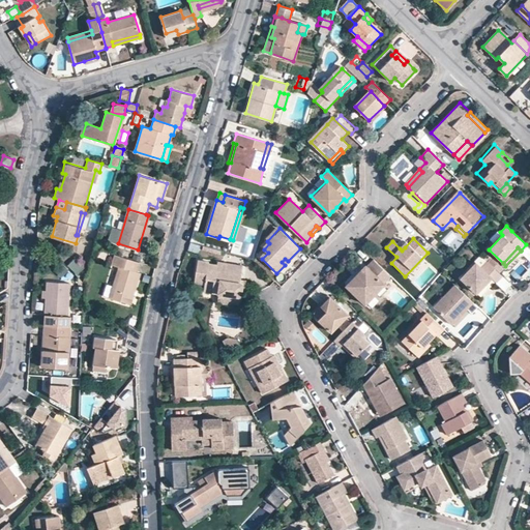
[(119,267),(110,297),(129,303),(139,273),(136,272),(139,262),(115,255),(114,255),(111,265),(119,267)]
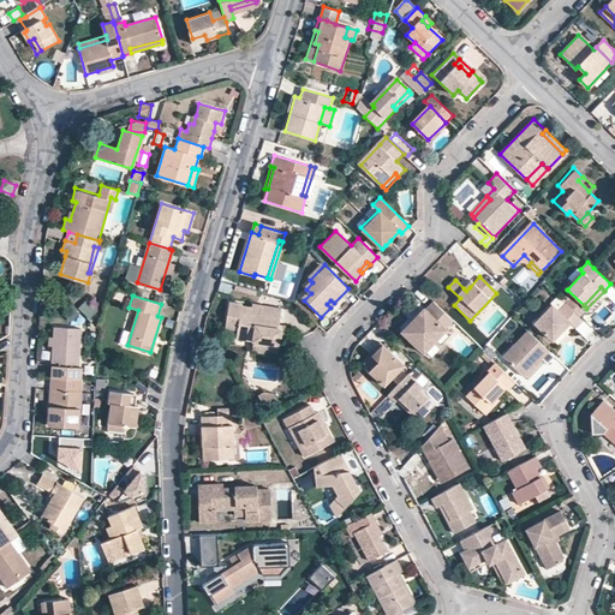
[(90,320),(100,311),(88,298),(78,306),(90,320)]
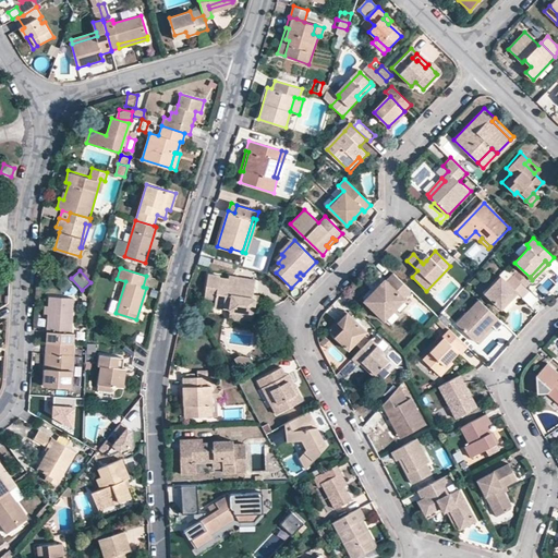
[(402,296),(410,289),(392,273),(385,280),(384,279),(375,289),(377,291),(374,293),(372,291),(363,300),(384,319),(404,299),(402,296)]
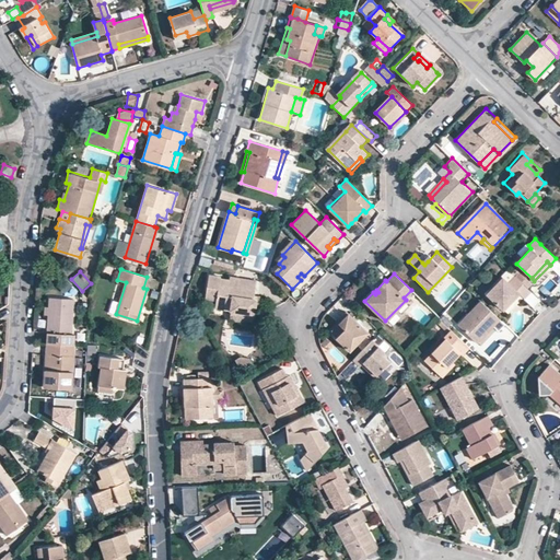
[(209,275),(205,298),(216,300),(214,307),(230,310),(254,313),(256,296),(253,296),(255,280),(230,277),(229,280),(220,279),(220,276),(209,275)]
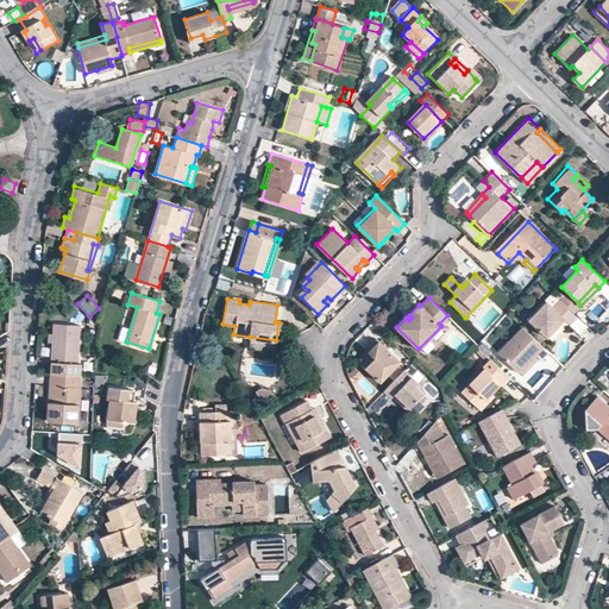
[(567,324),(575,315),(558,300),(552,306),(546,301),(528,320),(546,337),(563,319),(567,324)]
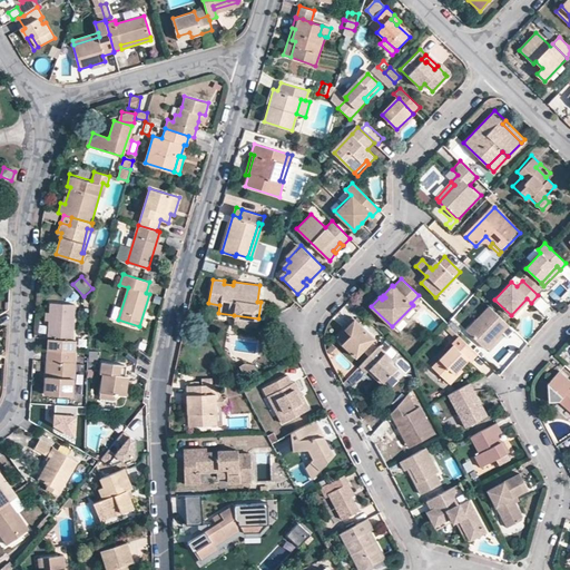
[(48,337),(48,349),(76,351),(76,340),(72,338),(75,303),(49,302),(48,337)]
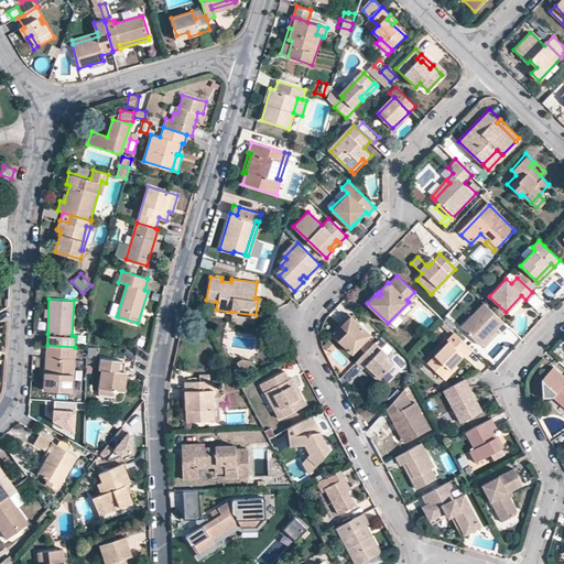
[(506,323),(503,321),(483,302),(461,326),(476,342),(485,333),(488,336),(497,327),(499,329),(506,323)]
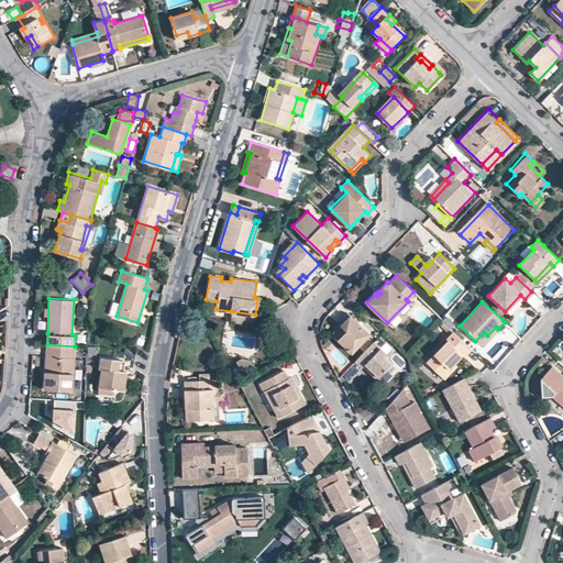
[(230,322),(254,324),(255,315),(231,311),(230,322)]
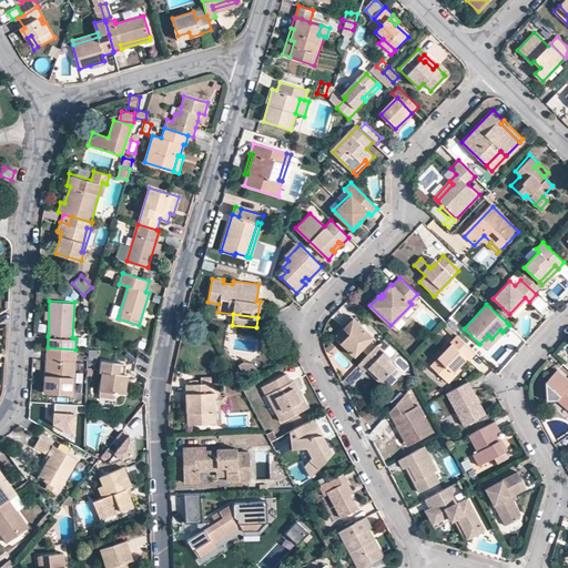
[(334,336),(354,356),(372,337),(350,316),(343,322),(346,324),(342,328),(334,336)]
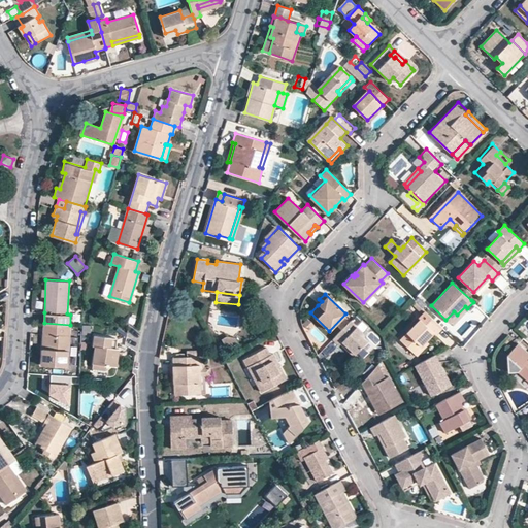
[(400,339),(414,353),(425,341),(433,332),(435,334),(442,327),(425,309),(418,318),(420,319),(400,339)]
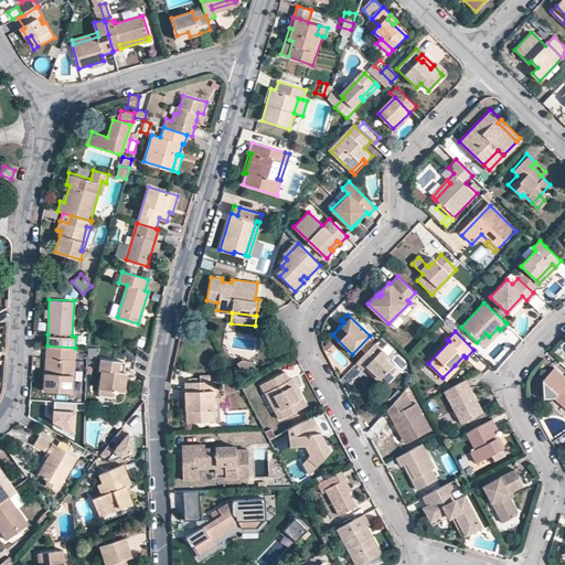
[(481,345),(489,337),(486,333),(477,342),(481,345)]
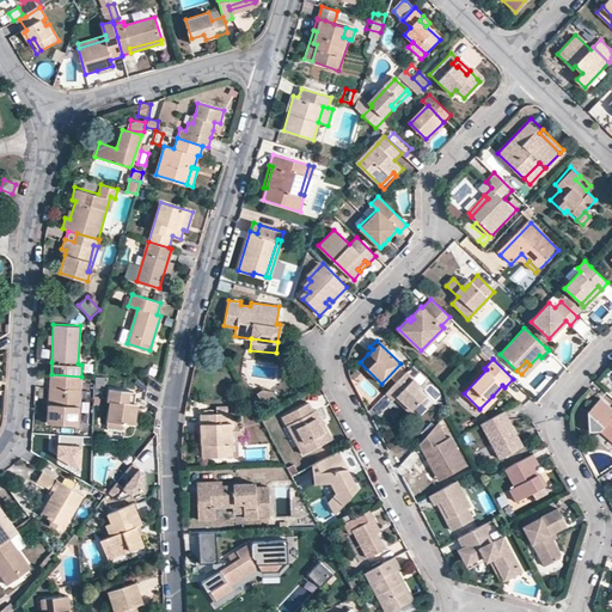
[(395,399),(397,396),(410,410),(424,396),(410,381),(411,380),(404,372),(385,392),(393,399),(395,399)]
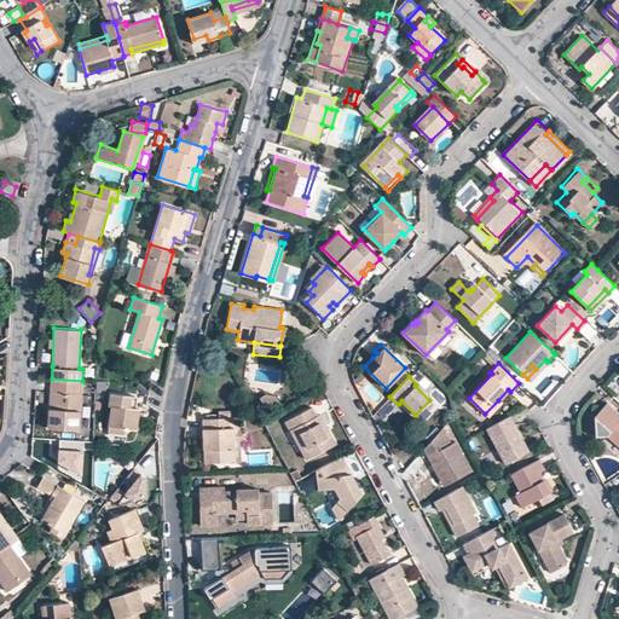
[(50,409),(48,427),(79,429),(82,381),(52,379),(51,391),(56,392),(55,410),(50,409)]
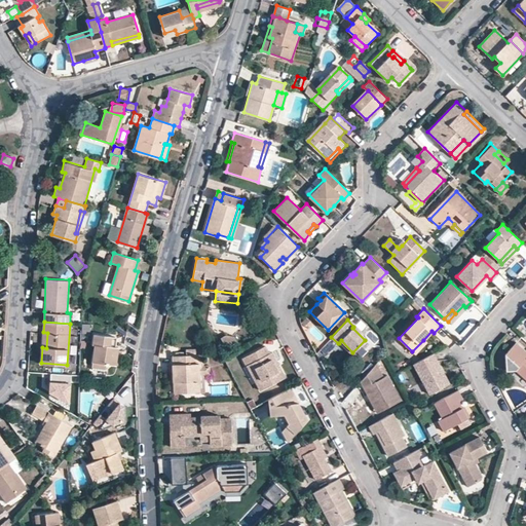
[(88,337),(90,325),(82,324),(81,336),(88,337)]
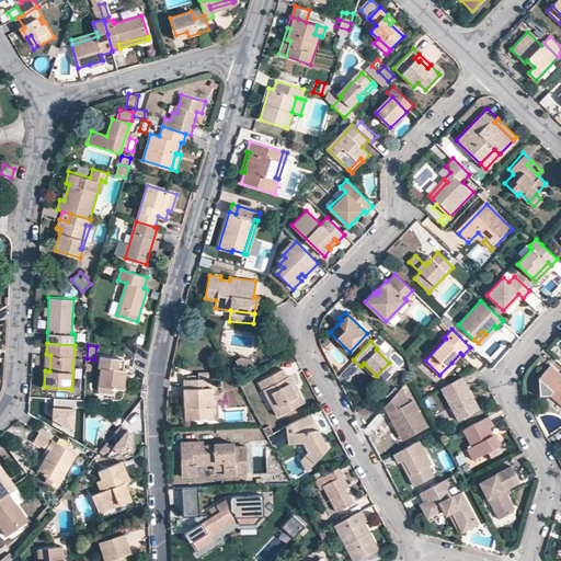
[(101,367),(99,386),(112,387),(123,388),(125,370),(122,370),(123,359),(100,356),(99,367),(101,367)]
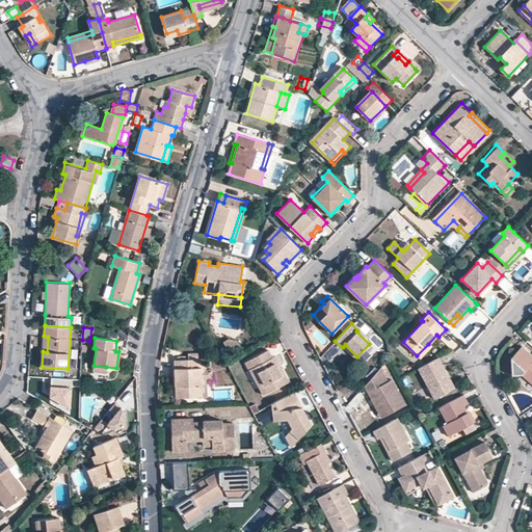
[(223,342),(227,348),(232,349),(239,346),(235,340),(228,340),(223,342)]
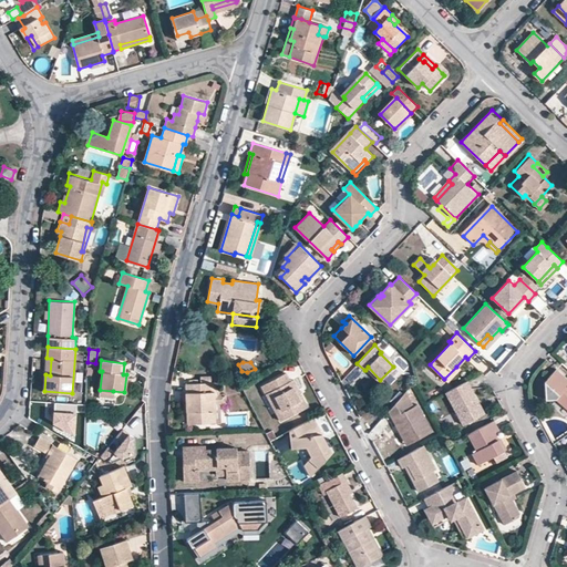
[(366,370),(378,382),(380,380),(368,367),(366,370)]
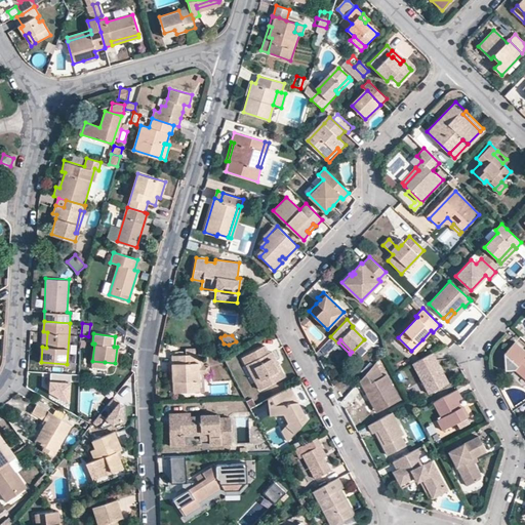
[(411,351),(414,353),(425,341),(422,339),(411,351)]
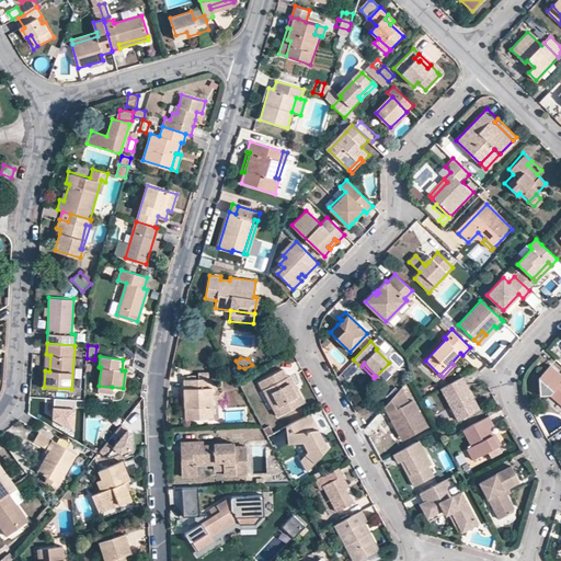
[(560,403),(560,374),(549,365),(539,377),(540,396),(551,396),(560,403)]
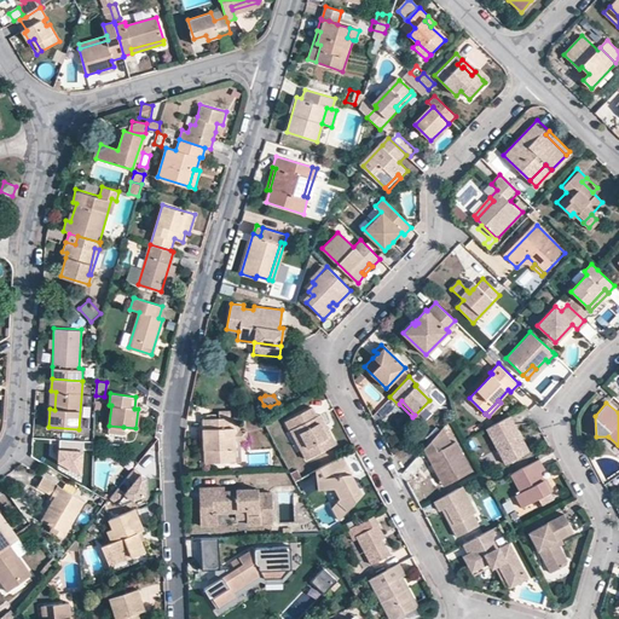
[(335,445),(330,435),(328,438),(316,416),(312,408),(284,422),(290,432),(295,428),(306,449),(301,451),(306,461),(335,445)]
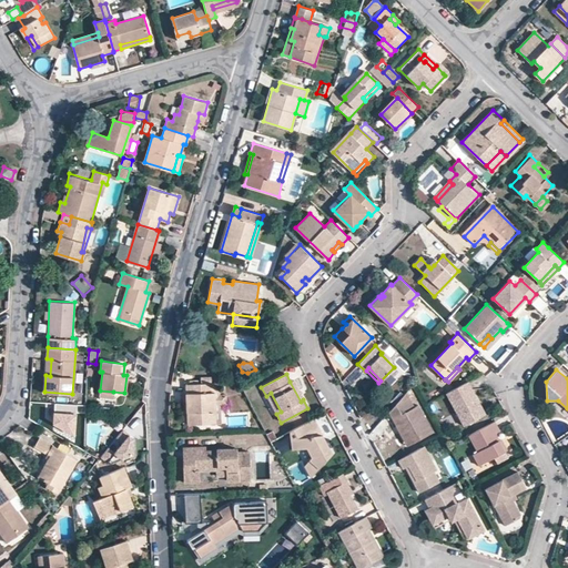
[(290,382),(301,402),(303,399),(293,381),(290,382)]
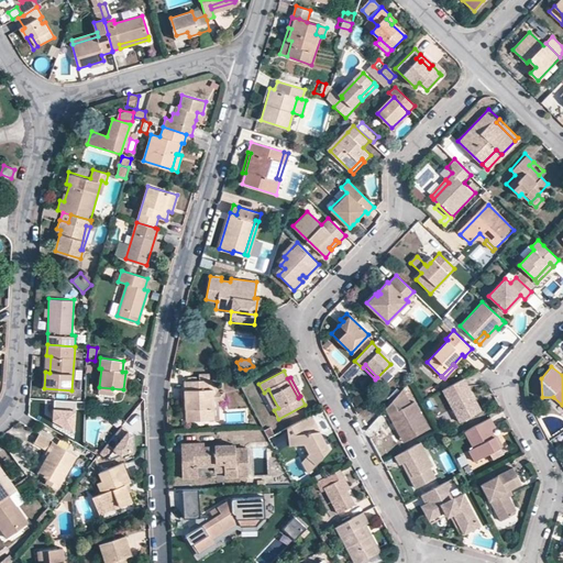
[(440,389),(457,422),(476,412),(470,400),(473,398),(463,378),(440,389)]
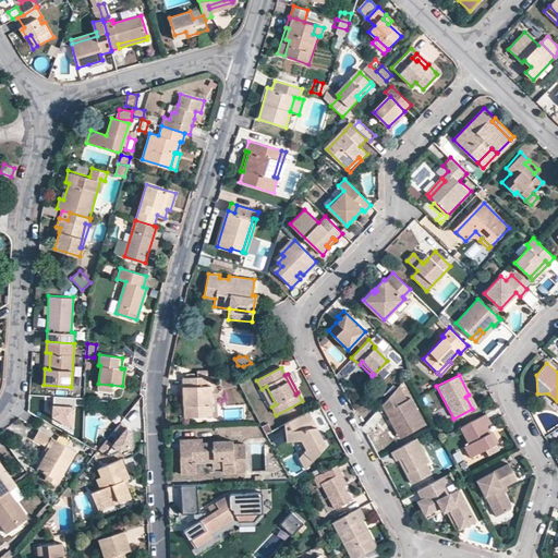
[(184,397),(185,416),(211,415),(209,376),(196,376),(183,377),(183,387),(191,386),(191,396),(184,397)]
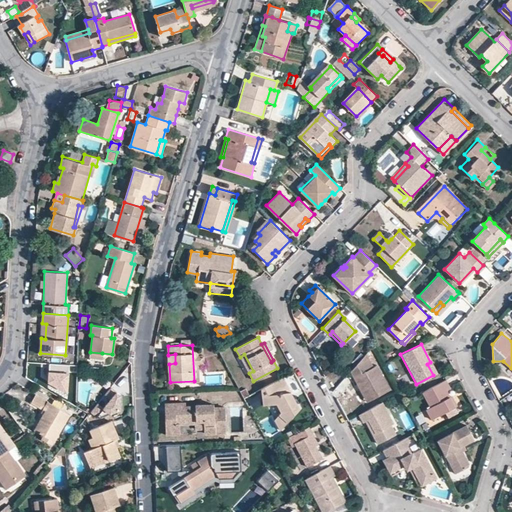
[(359,375),(371,399),(389,390),(377,365),(374,366),(366,353),(355,366),(351,370),(350,371),(354,378),(359,375)]
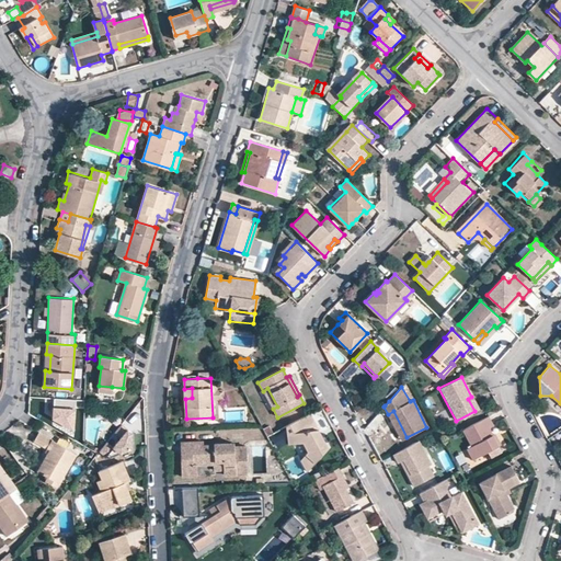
[(263,391),(273,409),(277,407),(267,388),(263,391)]
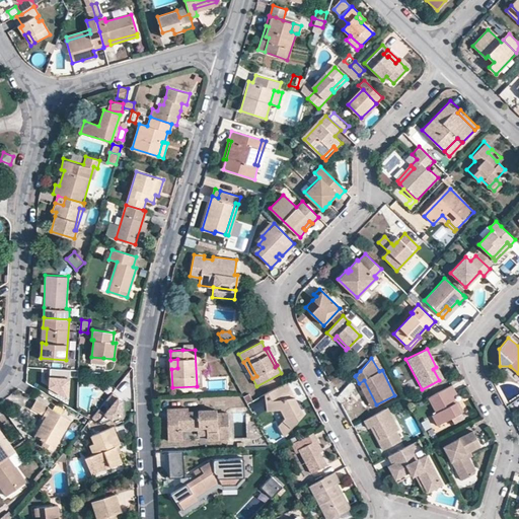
[(439,380),(442,378),(436,367),(433,369),(439,380)]
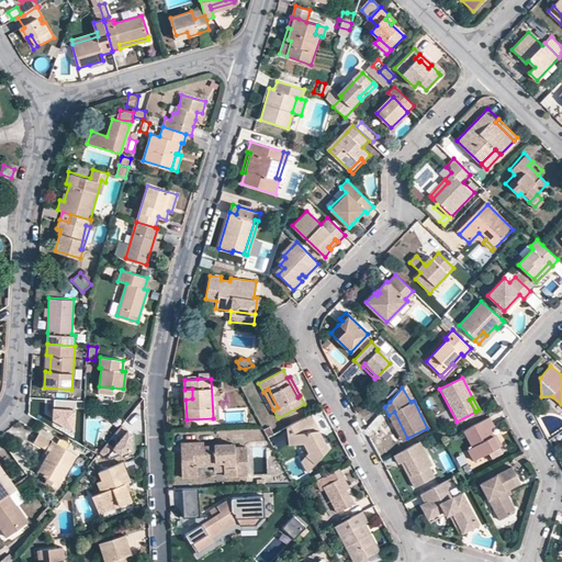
[(77,400),(55,398),(53,418),(75,430),(77,400)]
